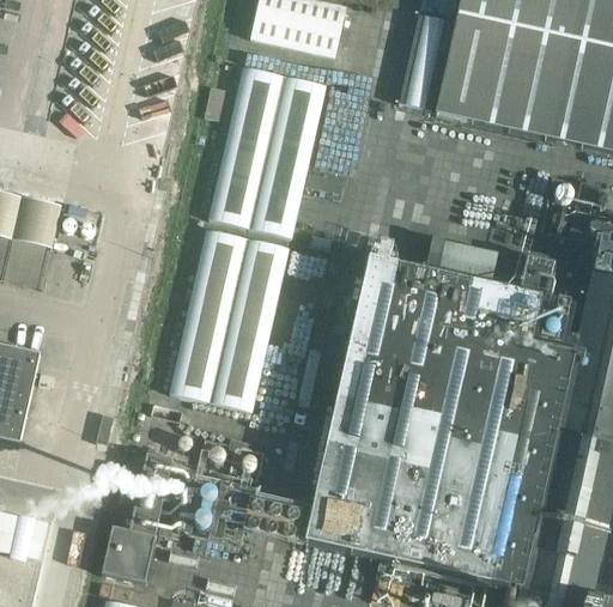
[(48,0),(25,102),(48,107),(72,0),(48,0)]
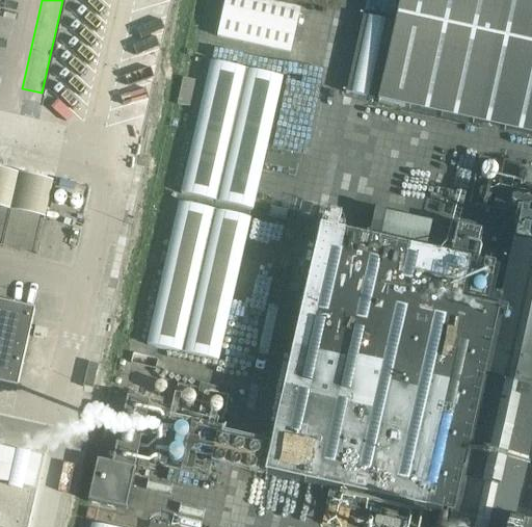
[(299,4),(280,0),(223,0),(216,32),(290,49),(299,4)]
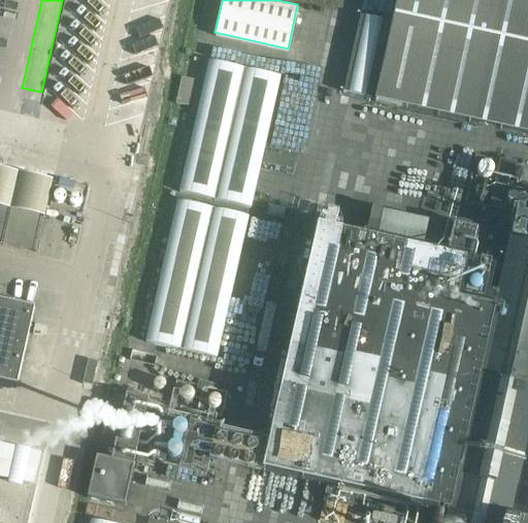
[(396,0),(374,97),(527,130),(527,0),(396,0)]
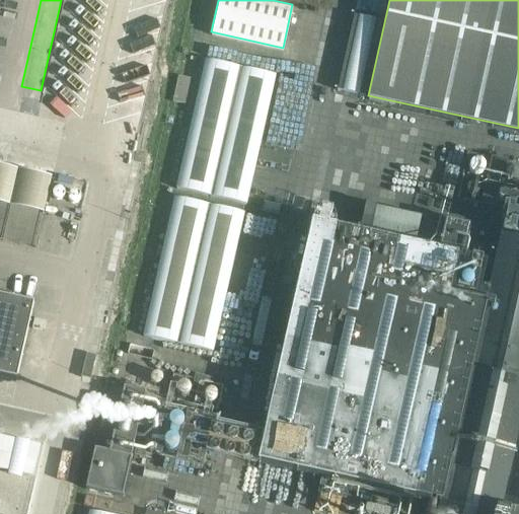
[(176,185),(246,201),(275,72),(205,56),(176,185)]
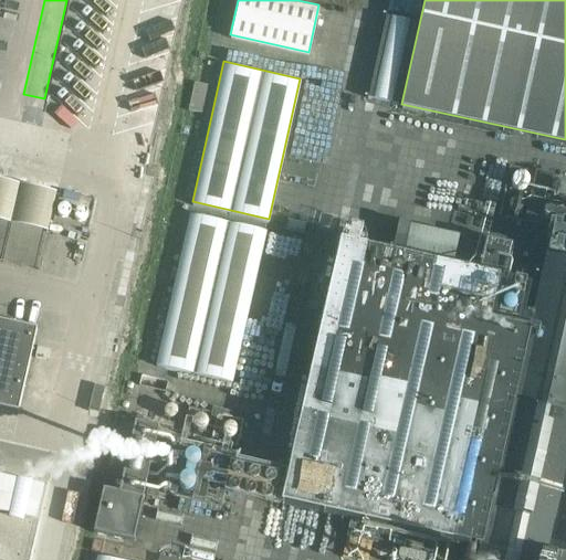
[(188,106),(201,109),(207,82),(195,80),(188,106)]
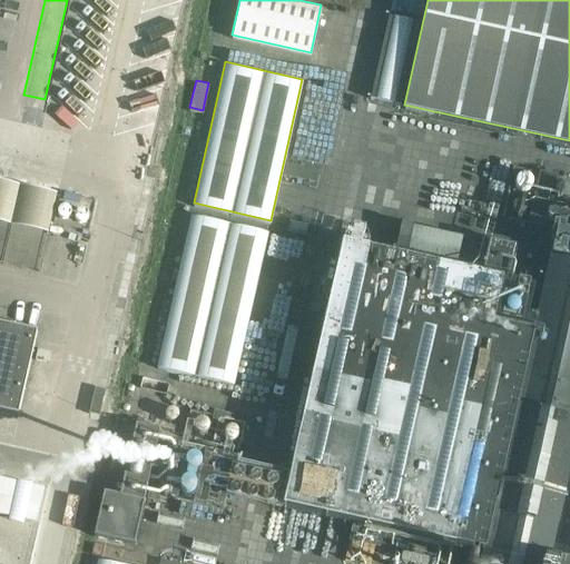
[(501,213),(567,228),(569,213),(569,175),(513,162),(501,213)]
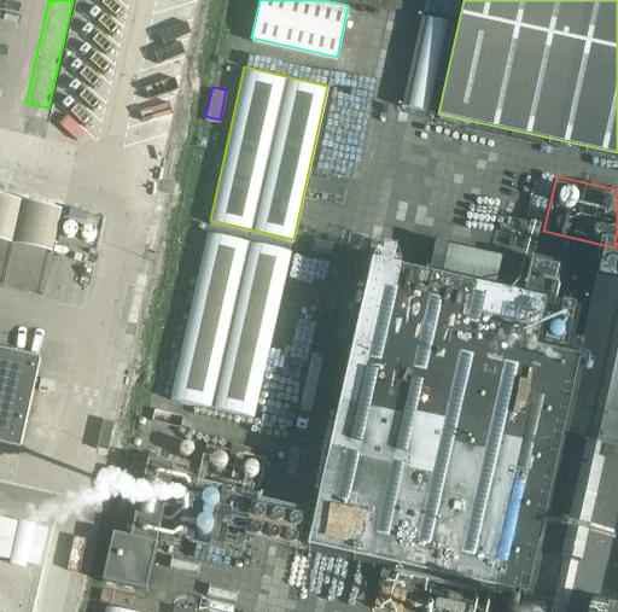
[(0,235),(51,248),(60,205),(0,191),(0,235)]
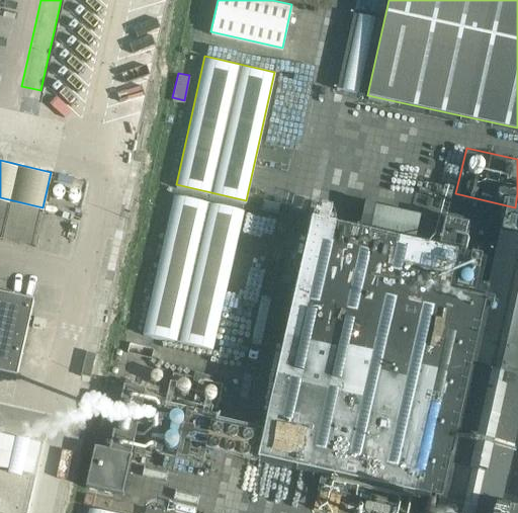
[(212,347),(243,208),(174,193),(143,331),(212,347)]
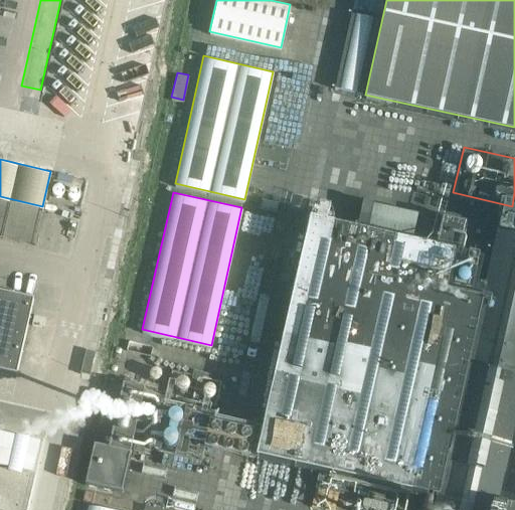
[(514,231),(514,206),(504,204),(498,228),(514,231)]
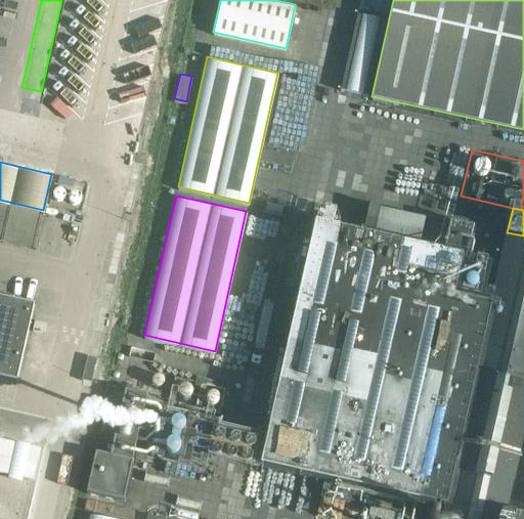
[(442,217),(436,244),(469,251),(475,224),(442,217)]
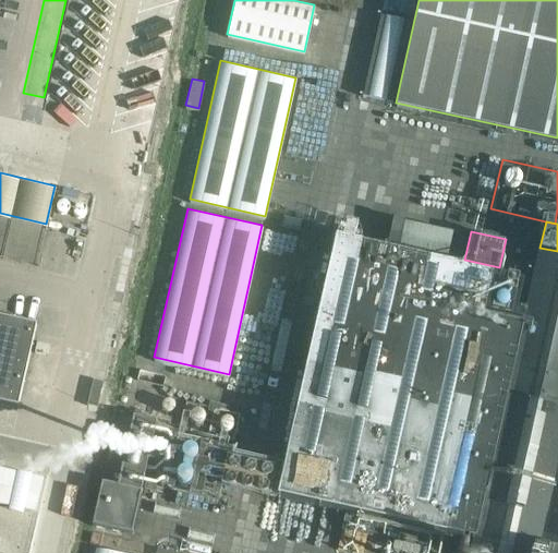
[(336,236),(277,494),(474,539),(471,552),(557,552),(557,253),(540,250),(523,323),(484,314),(494,271),(336,236)]
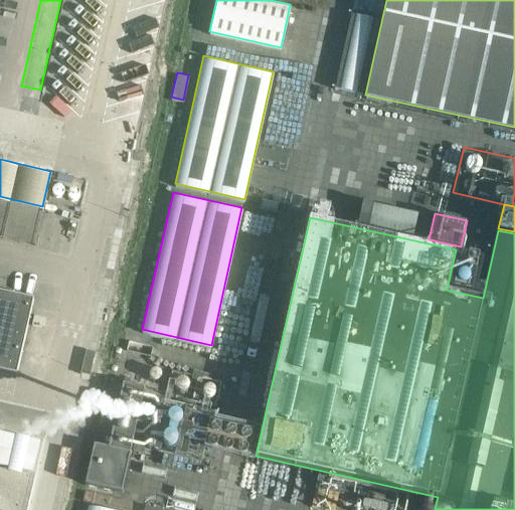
[(460,285),(463,284),(465,282),(466,280),(466,277),(465,275),(463,273),(461,272),(459,272),(456,273),(454,274),(453,277),(453,279),(454,281),(456,283),(458,284),(460,285)]
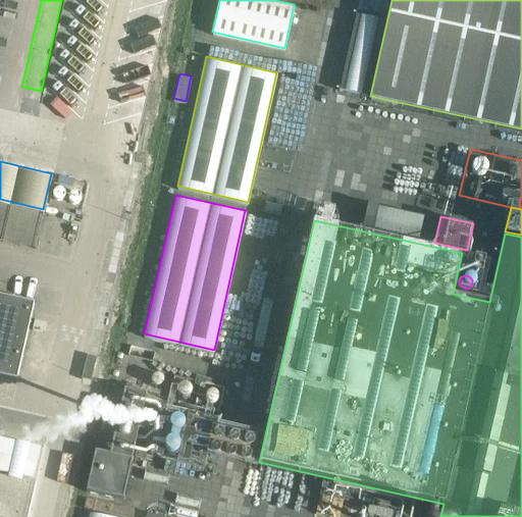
[(0,371),(16,375),(34,299),(0,291),(0,371)]
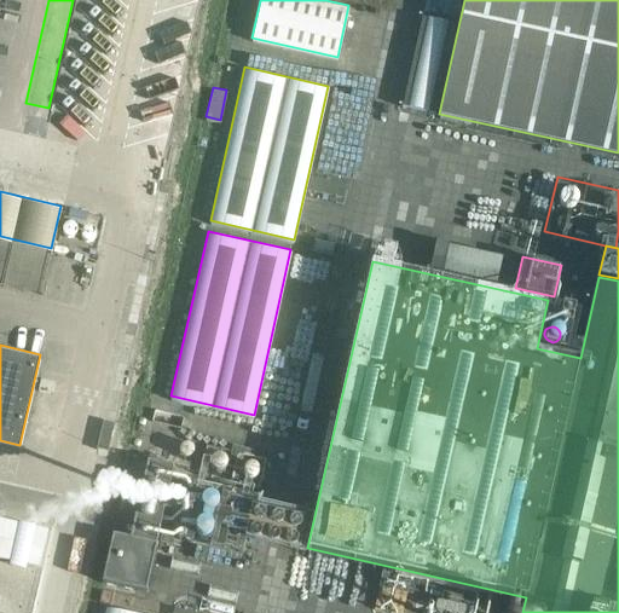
[(178,450),(180,452),(183,454),(186,454),(189,452),(191,450),(192,447),(192,444),(191,441),(189,439),(186,439),(183,439),(180,440),(179,443),(178,445),(178,447),(178,450)]
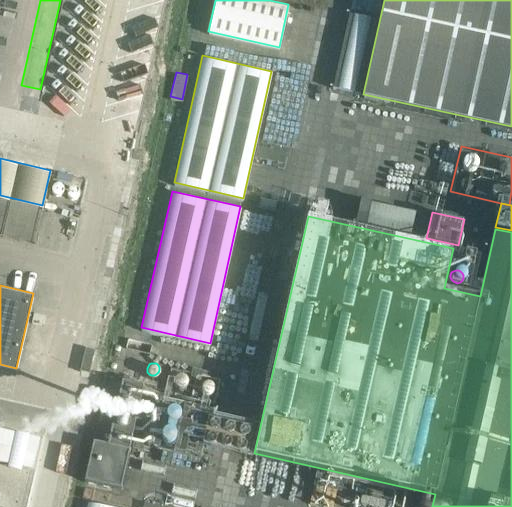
[(174,385),(177,386),(179,386),(182,385),(184,383),(185,381),(185,378),(184,375),(182,373),(180,372),(177,372),(174,373),(172,375),(171,378),(171,381),(172,383),(174,385)]
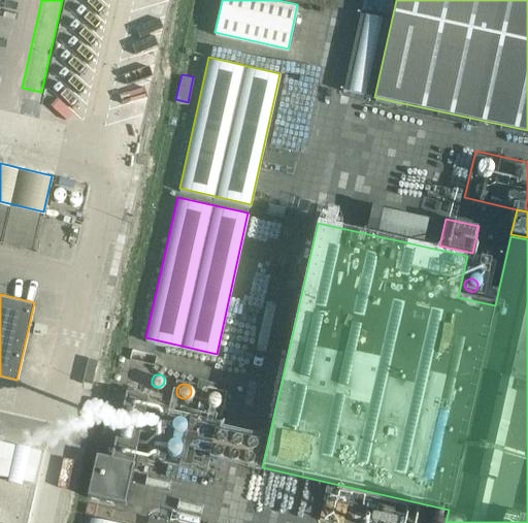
[(110,457),(96,453),(87,494),(125,502),(134,459),(146,402),(149,395),(126,390),(110,457)]
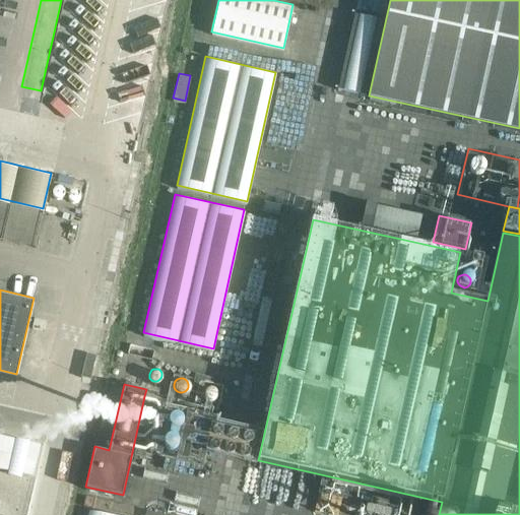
[(203,396),(204,397),(207,399),(209,399),(212,398),(214,396),(215,393),(214,391),(213,389),(211,387),(209,386),(207,387),(205,388),(203,389),(202,391),(202,394),(203,396)]
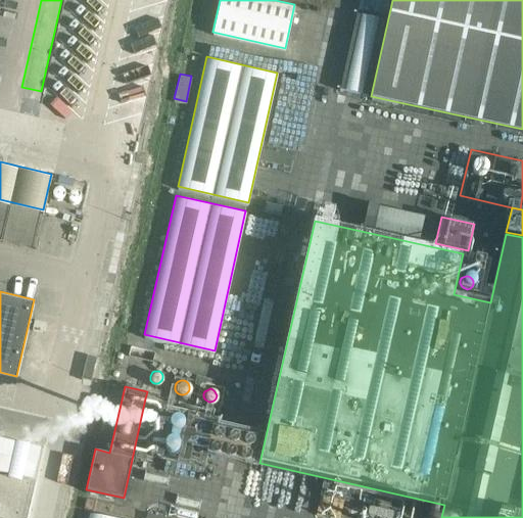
[(263,432),(246,428),(172,412),(173,406),(145,398),(133,455),(160,461),(161,456),(204,466),(207,454),(240,461),(255,465),(263,432)]
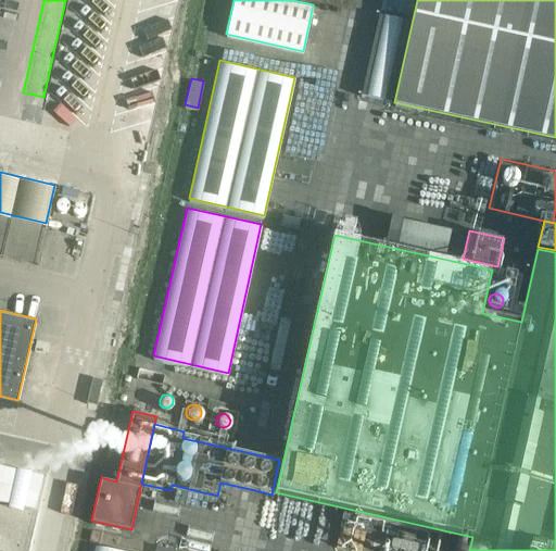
[(455,542),(454,545),(454,547),(455,549),(457,550),(458,550),(462,550),(464,550),(466,549),(466,547),(466,545),(465,542),(464,540),(462,539),(459,539),(457,540),(455,542)]
